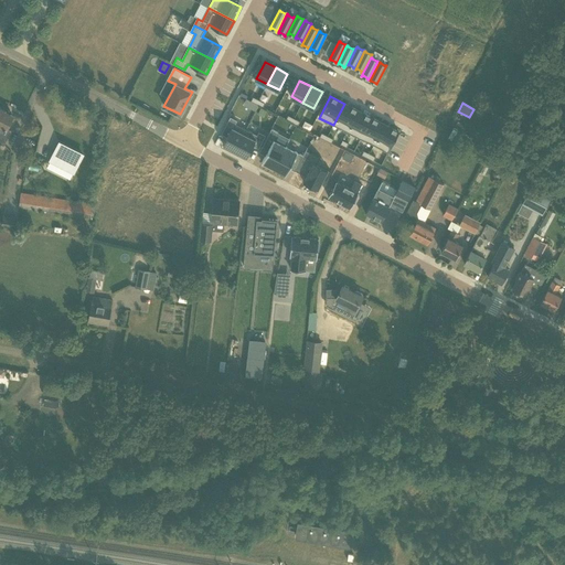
[(344,104),(333,125),(347,132),(358,110),(344,104)]
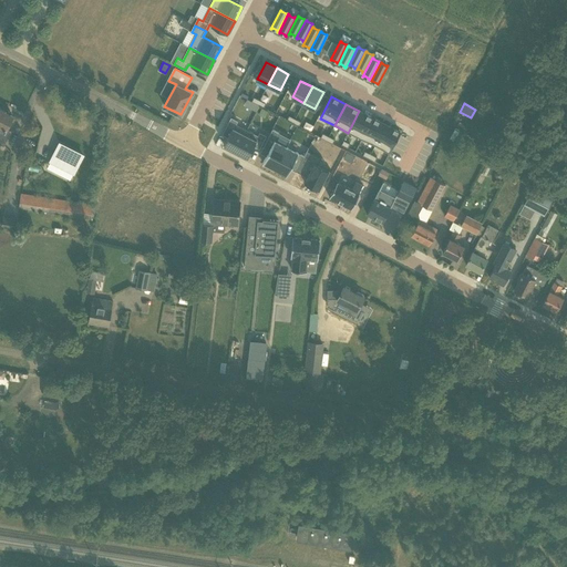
[(258,114),(265,117),(267,112),(261,109),(258,114)]
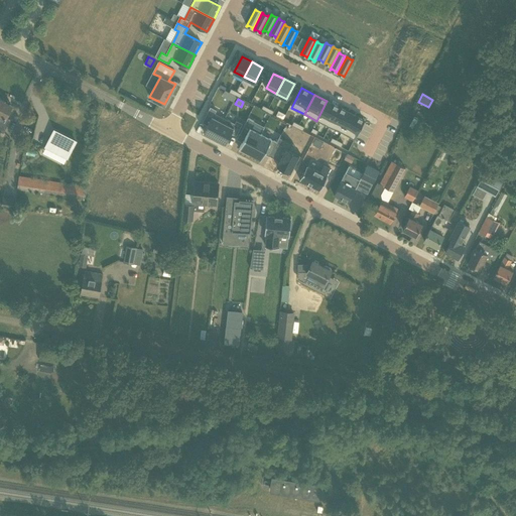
[(5,118),(11,106),(0,100),(0,132),(2,134),(9,120),(5,118)]
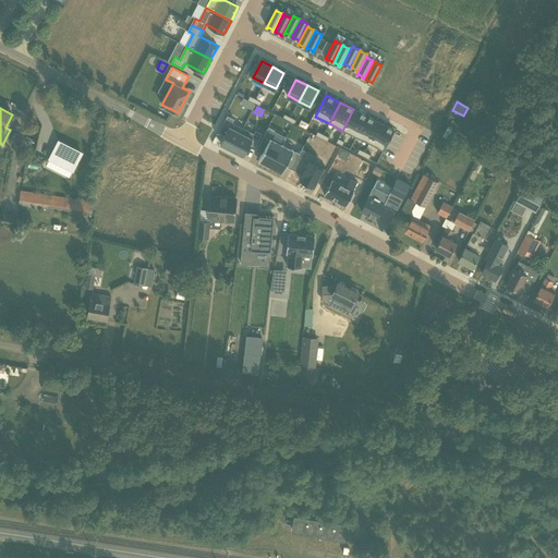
[(342,131),(355,137),(367,117),(353,109),(342,131)]
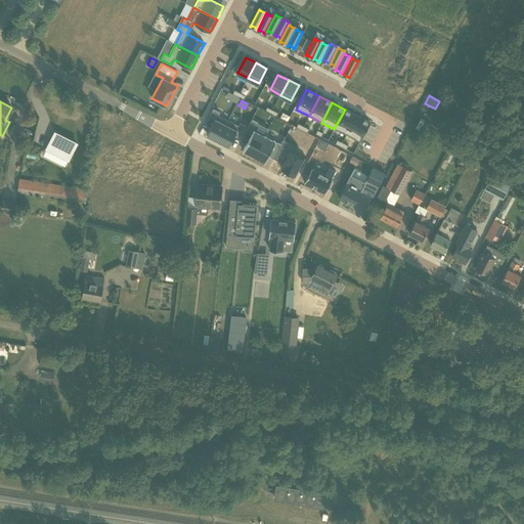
[(217,139),(227,120),(217,114),(219,111),(213,107),(205,124),(210,127),(206,133),(217,139)]
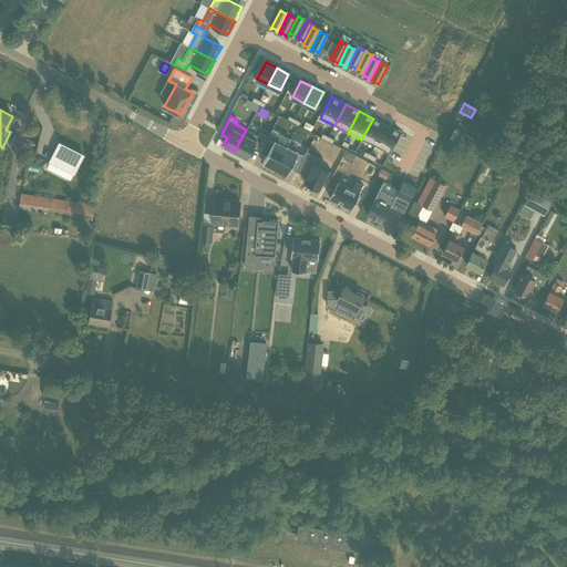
[(387,125),(373,119),(361,140),(375,146),(387,125)]
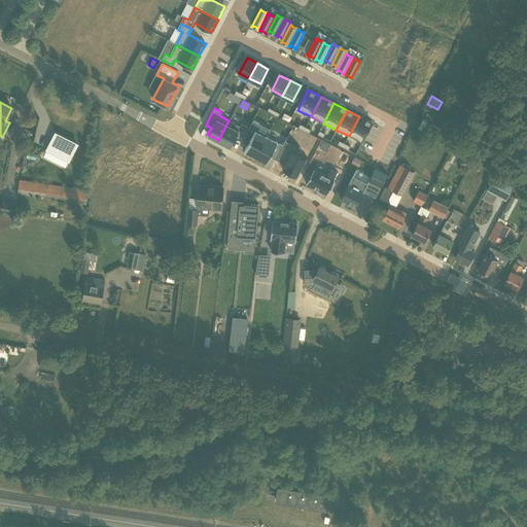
[(359,116),(349,136),(361,143),(372,124),(359,116)]
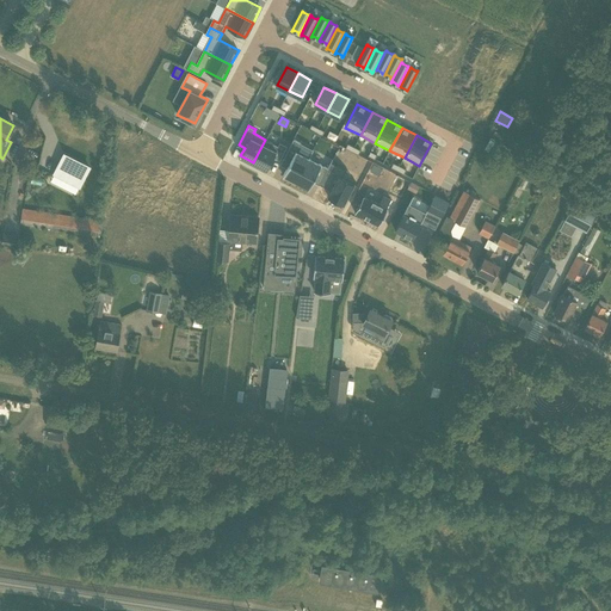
[(265,140),(253,162),(266,170),(273,156),(279,160),(287,146),(279,142),(277,146),(265,140)]
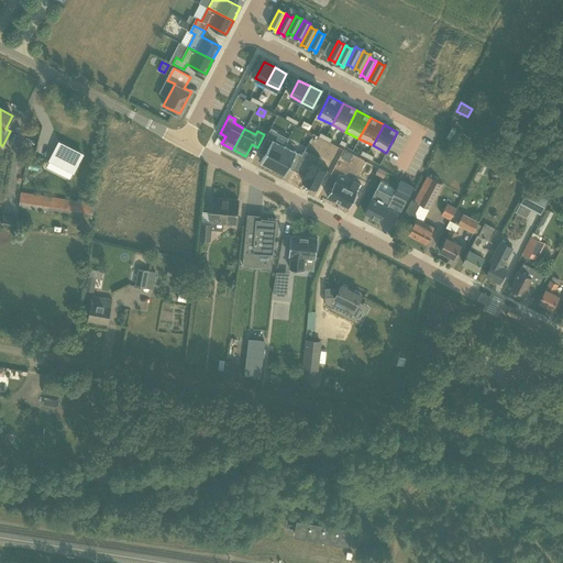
[(272,167),(273,167),(284,145),(273,140),(275,135),(268,132),(261,146),(267,150),(261,161),(262,162),(262,163),(271,168),(272,167)]
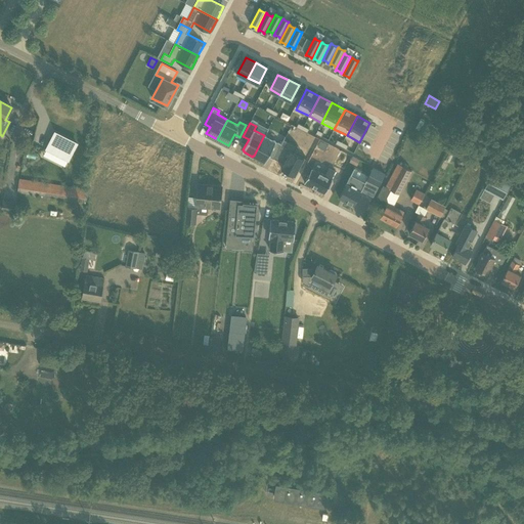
[(77,143),(55,132),(46,149),(68,161),(77,143)]
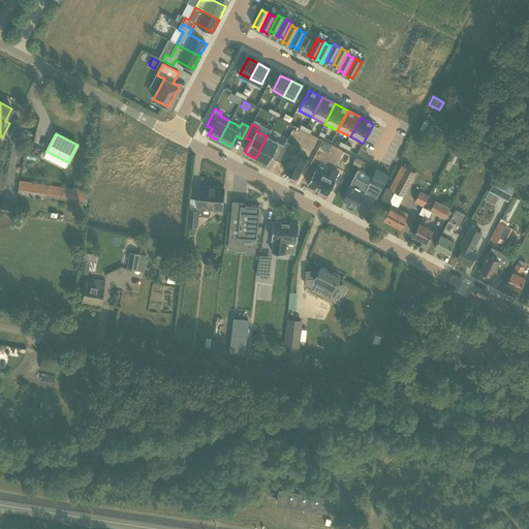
[(278,143),(267,136),(256,157),(268,163),(273,152),(278,155),(283,146),(278,143)]
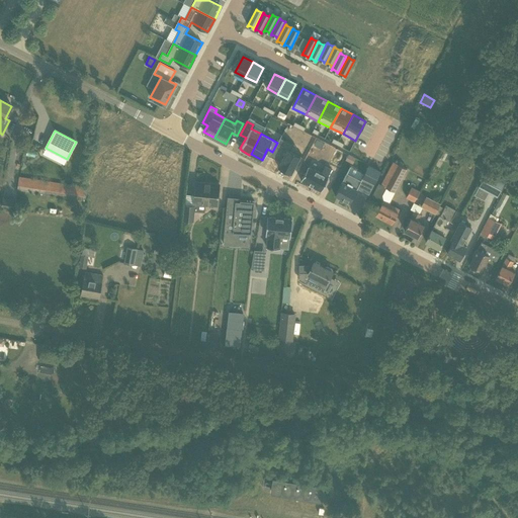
[(291,150),(294,145),(281,137),(271,156),(282,161),(279,167),(291,173),(295,164),(298,165),(304,156),(291,150)]
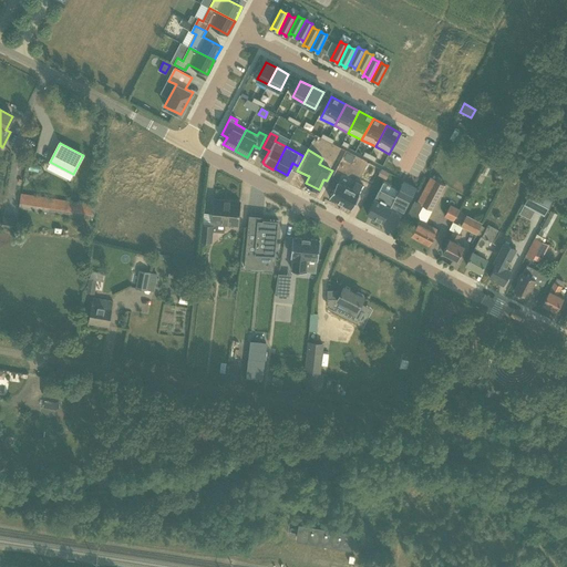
[(347,152),(343,158),(351,163),(354,156),(347,152)]
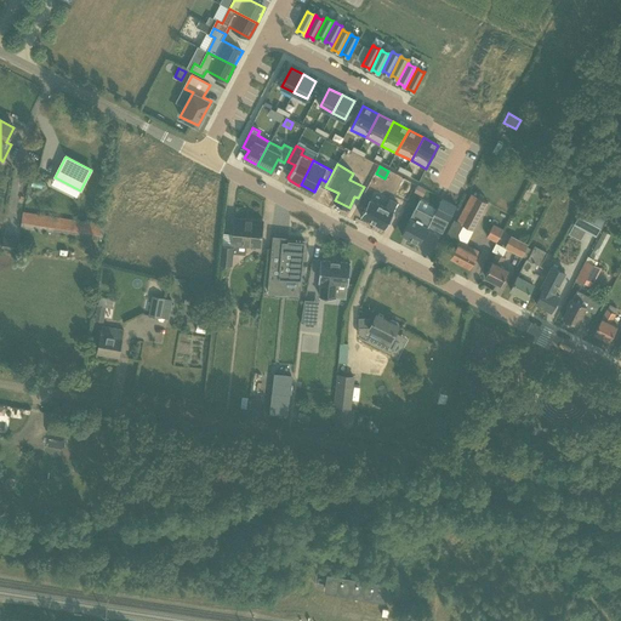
[(188,186),(203,189),(208,175),(193,171),(188,186)]
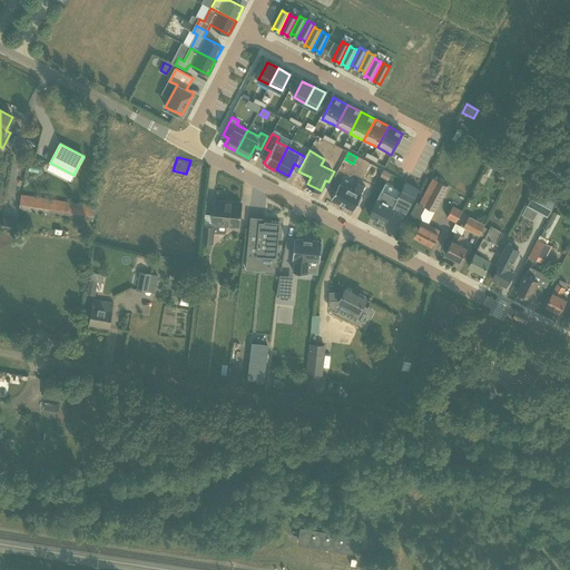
[(383,169),(371,164),(363,179),(375,185),(383,169)]
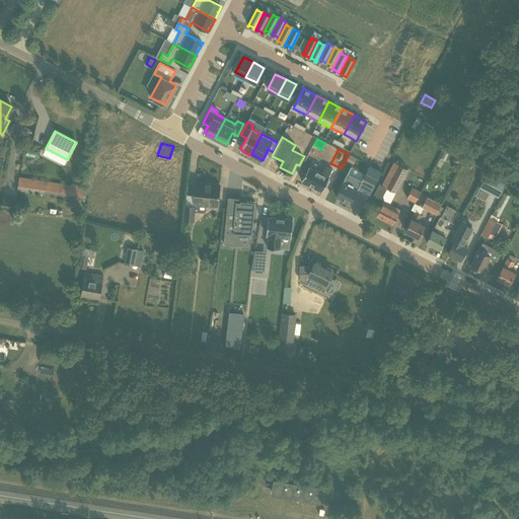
[(346,160),(354,164),(357,158),(350,154),(346,160)]
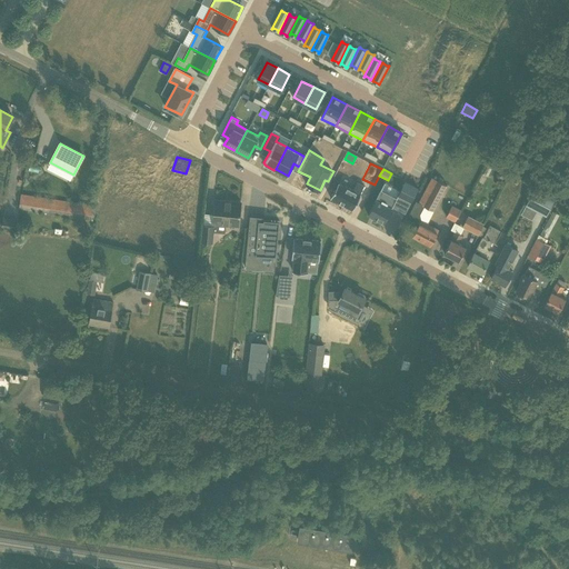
[(419,223),(412,237),(430,246),(438,230),(430,226),(431,226),(428,223),(428,222),(421,219),(420,215),(423,207),(433,211),(447,186),(432,178),(418,203),(416,202),(409,213),(420,220),(419,223)]
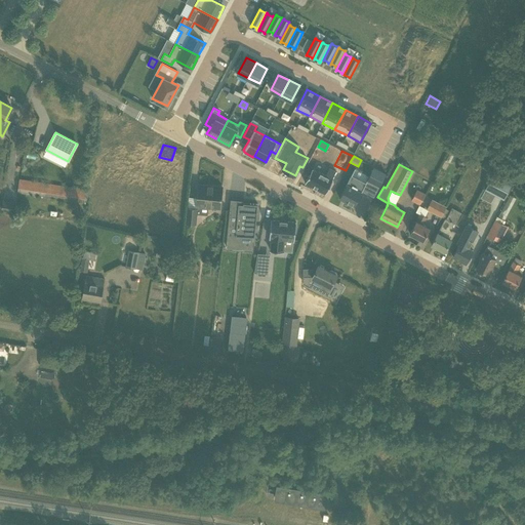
[(367,180),(379,187),(386,173),(374,167),(367,180)]
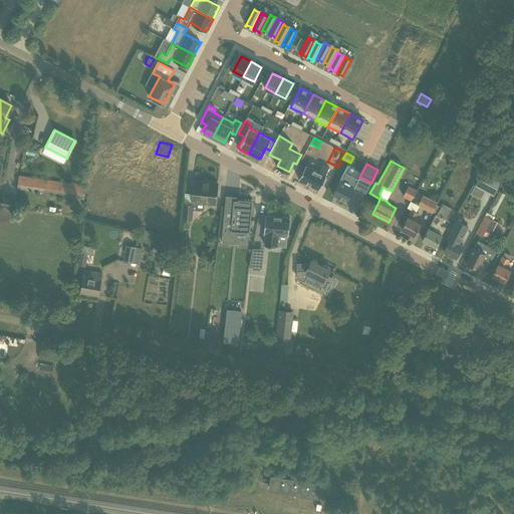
[(298,179),(318,189),(326,176),(325,175),(329,168),(322,165),(319,172),(305,165),(298,179)]
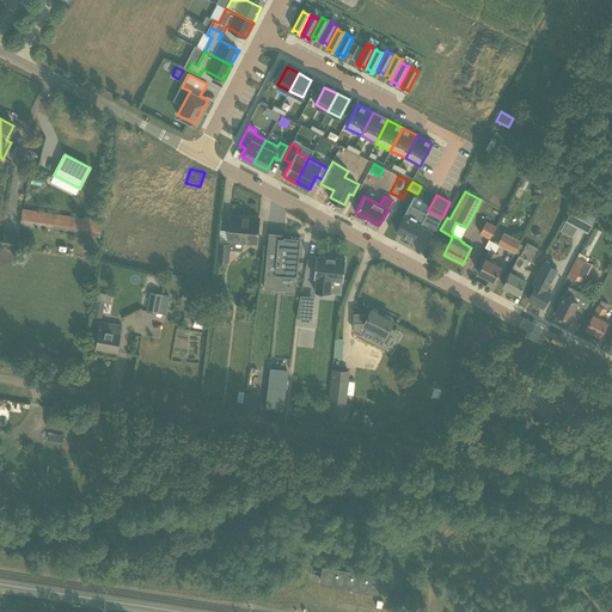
[(395,231),(412,239),(427,213),(410,204),(414,196),(412,196),(395,231)]
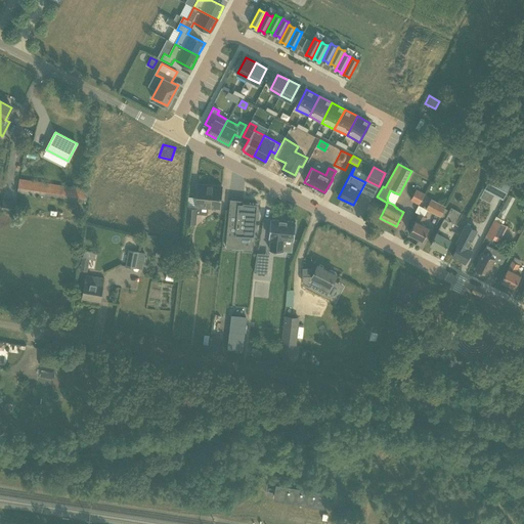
[(484,189),(503,199),(511,183),(492,173),(484,189)]
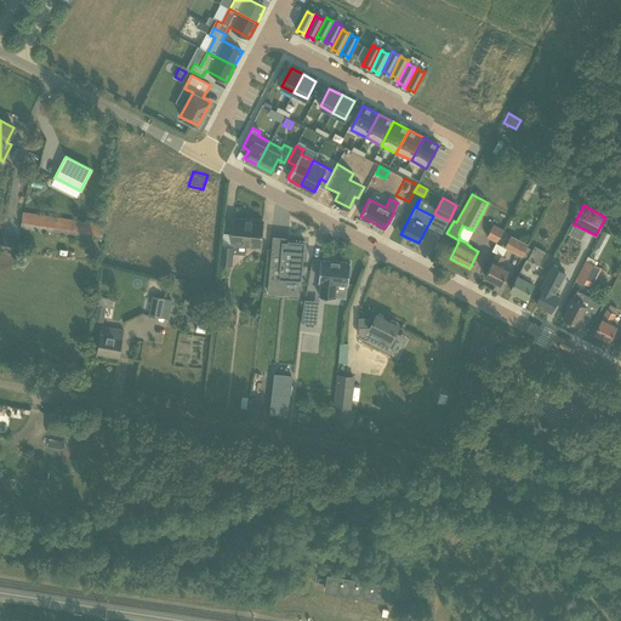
[(17,221),(21,222),(20,228),(100,240),(102,224),(23,211),(22,212),(18,211),(17,221)]
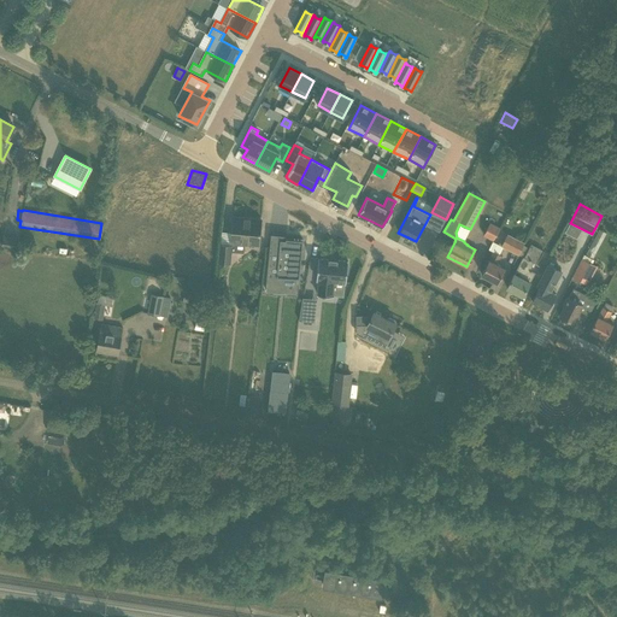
[(259,245),(262,219),(233,217),(230,246),(221,245),(219,263),(229,264),(230,252),(245,253),(245,244),(259,245)]
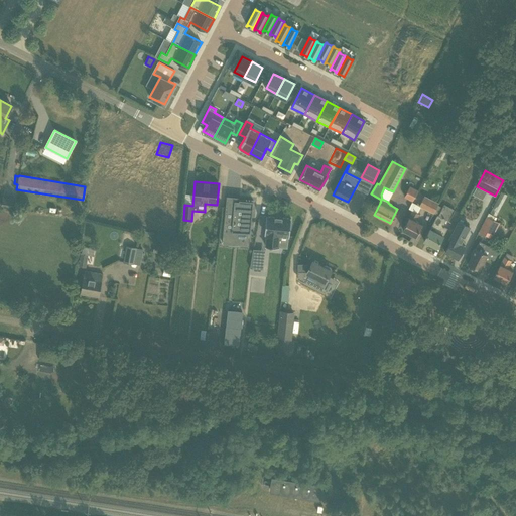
[(404,197),(412,201),(418,190),(410,185),(404,197)]
